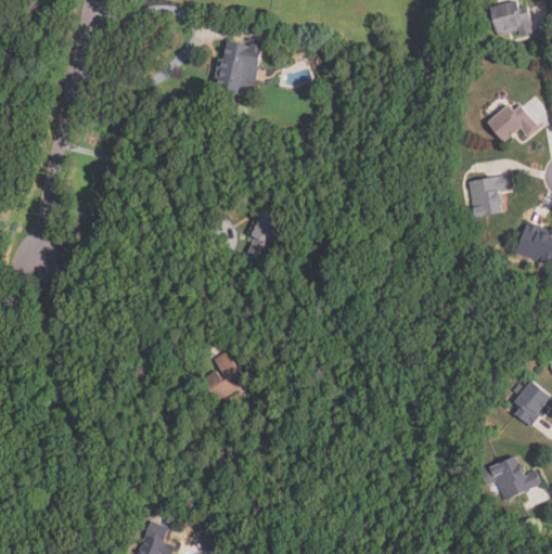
[(9,0),(3,22),(0,21),(0,0),(9,0)]
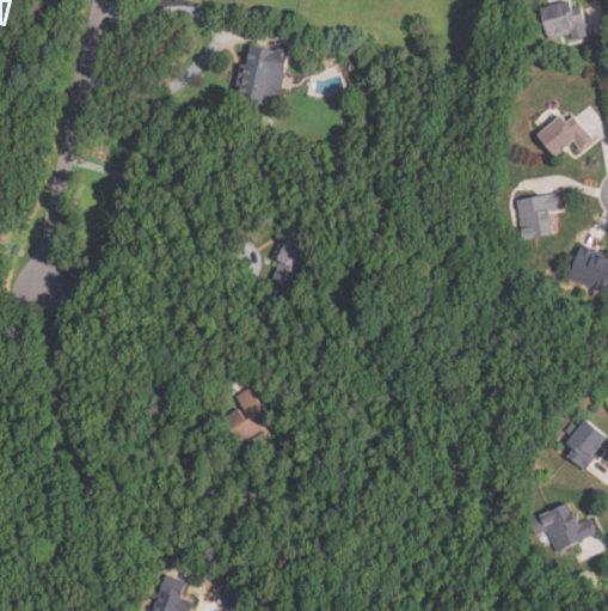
[(567,34),(570,40),(587,36),(578,4),(570,6),(567,0),(538,8),(546,40),(567,34)]
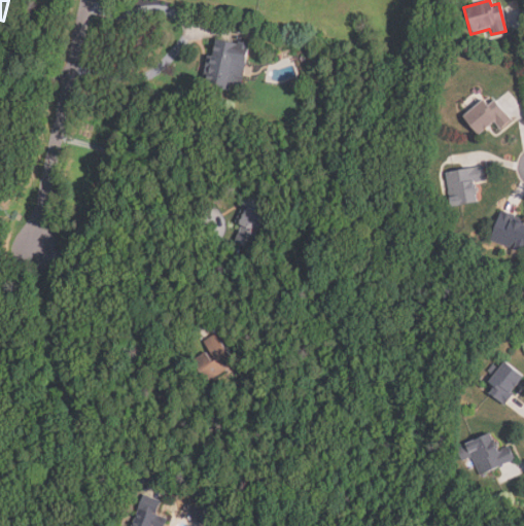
[(232,91),(217,88),(218,83),(201,79),(206,55),(211,56),(214,38),(236,43),(237,40),(247,42),(238,83),(233,82),(232,91)]
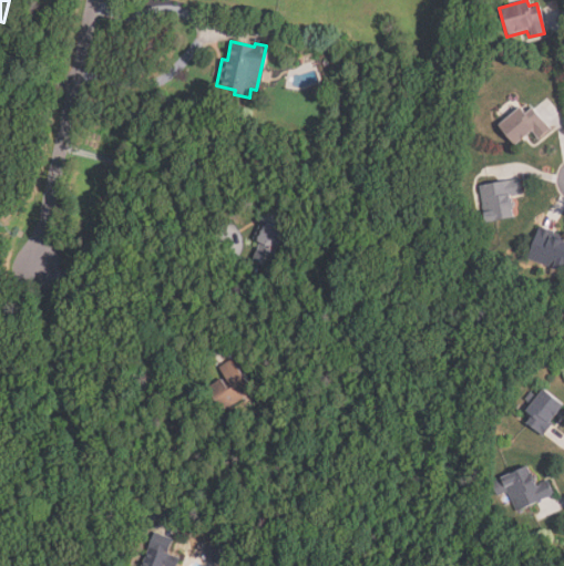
[(513,145),(529,132),(535,140),(549,129),(524,101),(495,126),(513,145)]
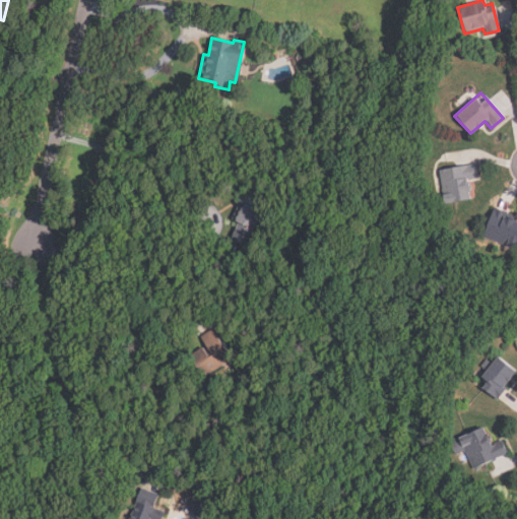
[(437,170),(443,204),(469,199),(466,181),(476,179),(474,164),(437,170)]
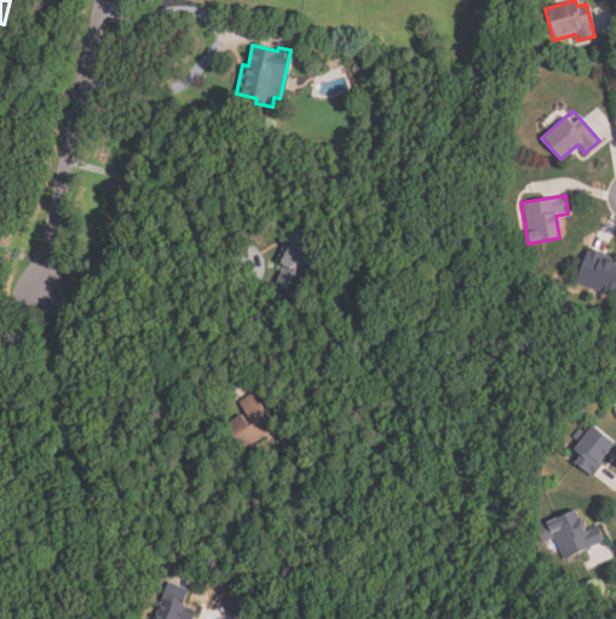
[(292,290),(276,281),(285,263),(275,258),(289,229),(293,231),(294,229),(315,240),(312,246),(322,251),(314,267),(305,263),(292,290)]
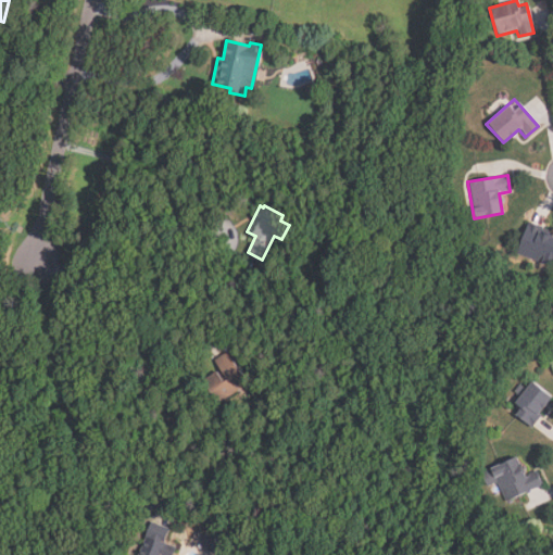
[(516,256),(551,265),(552,255),(552,230),(524,224),(516,256)]
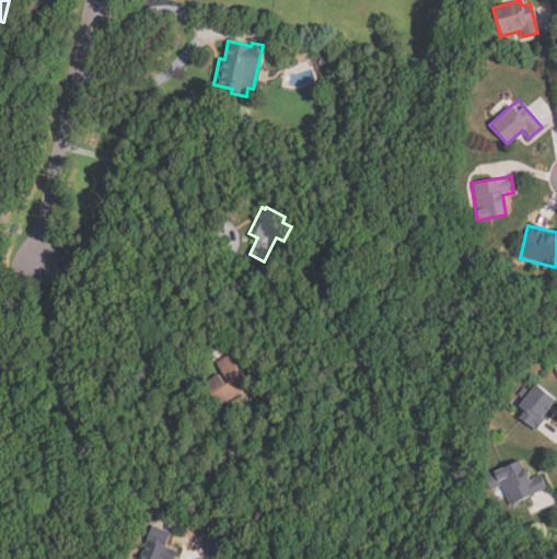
[(220,406),(202,382),(216,373),(223,384),(228,381),(215,362),(225,353),(248,385),(220,406)]
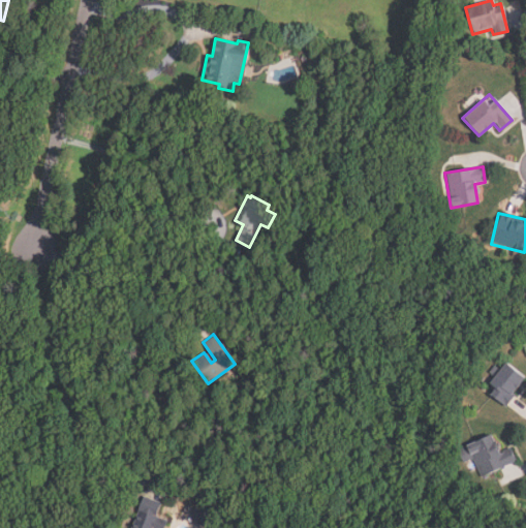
[(489,394),(502,405),(524,378),(504,363),(488,382),(494,389),(489,394)]
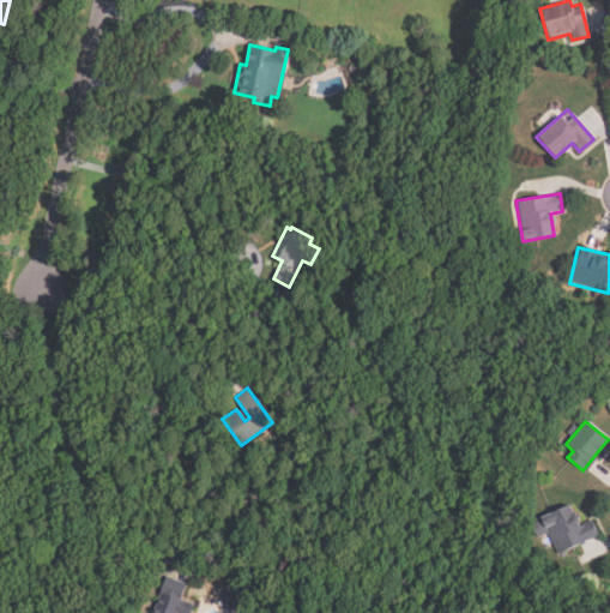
[(529,522),(536,538),(547,534),(555,554),(597,536),(590,520),(577,524),(568,505),(529,522)]
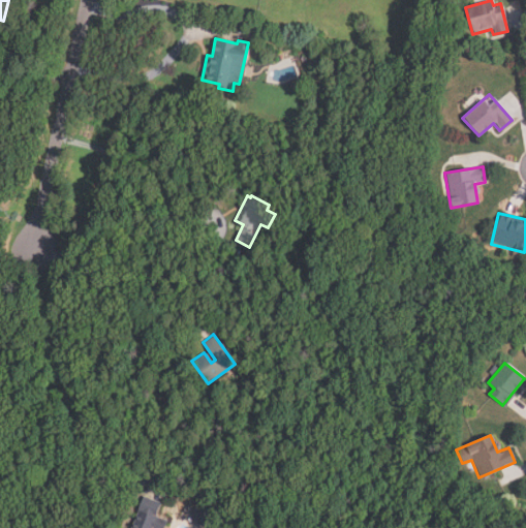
[(130,527),(135,514),(136,514),(143,496),(159,502),(155,516),(165,520),(162,527),(130,527)]
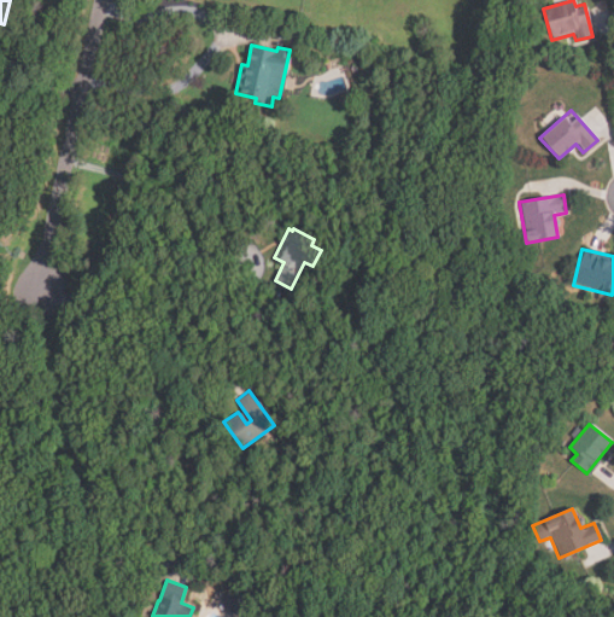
[(239,612),(222,610),(224,593),(241,595),(239,612)]
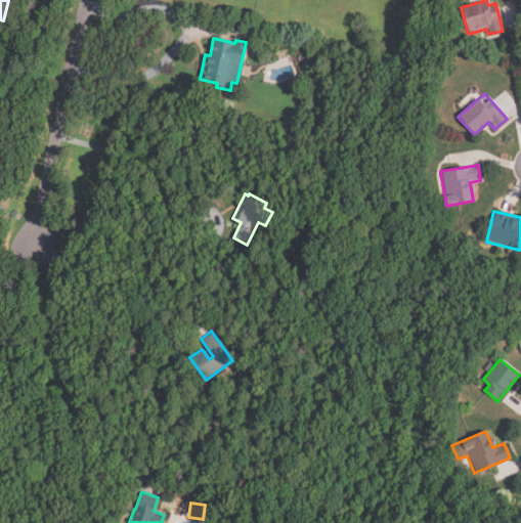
All buildings are outlined.
